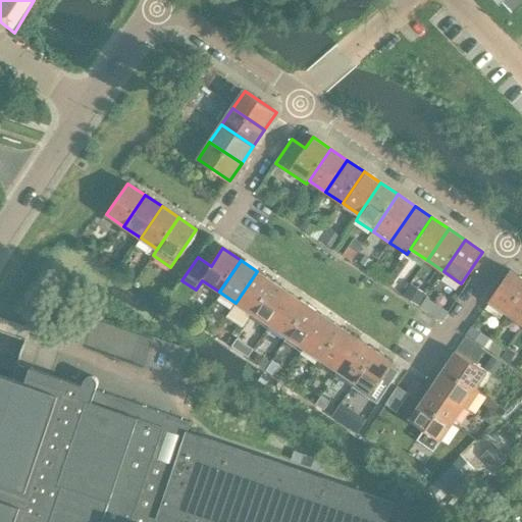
[(488,302),(506,313),(521,289),(521,278),(510,270),(488,302)]
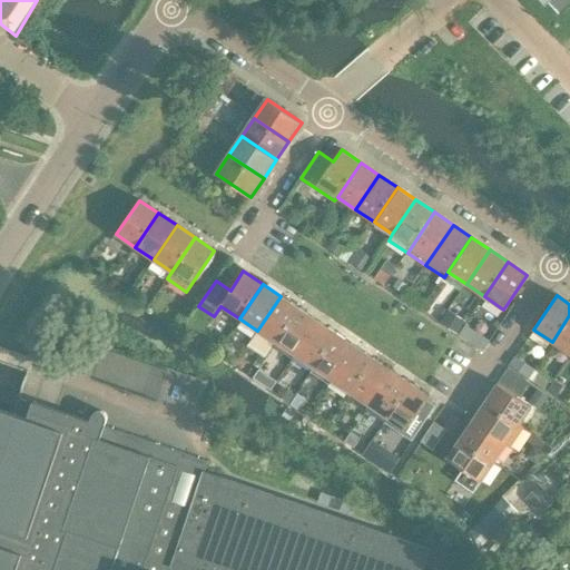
[(257,331),(276,343),(300,308),(281,296),(257,331)]
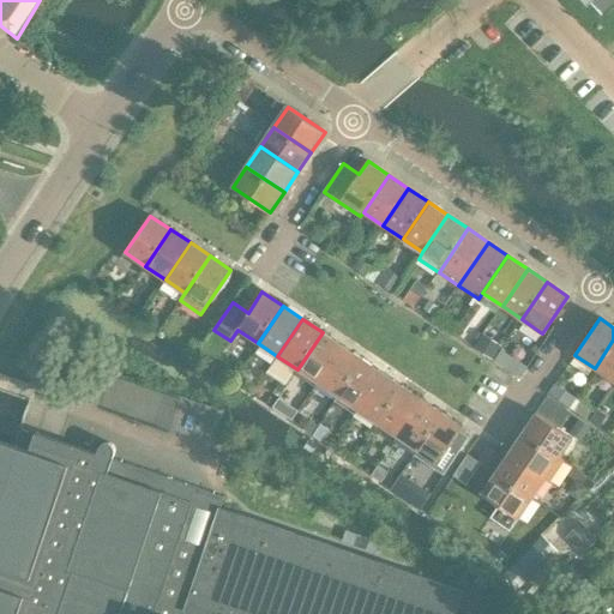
[(314,386),(317,383),(342,345),(323,332),(298,369),(295,373),(314,386)]
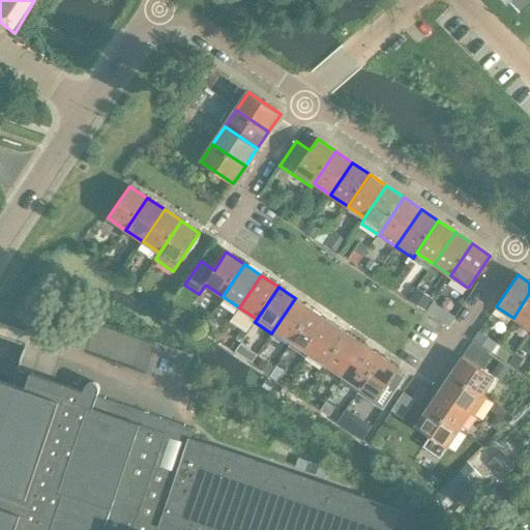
[(529,293),(513,318),(529,328),(529,293)]
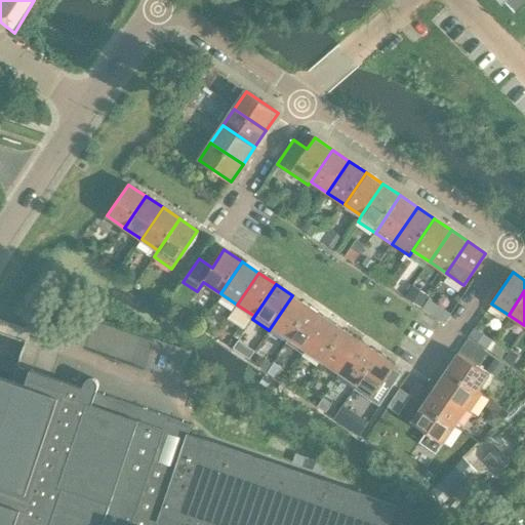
[(271,327),(288,339),(310,307),(292,295),(271,327)]
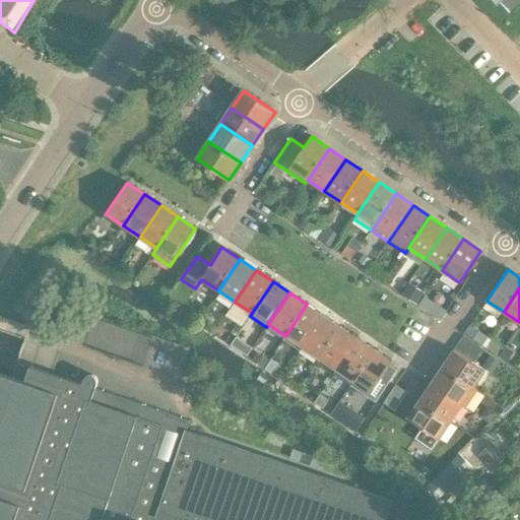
[(300,350),(303,347),(323,316),(307,304),(285,336),(283,339),(300,350)]
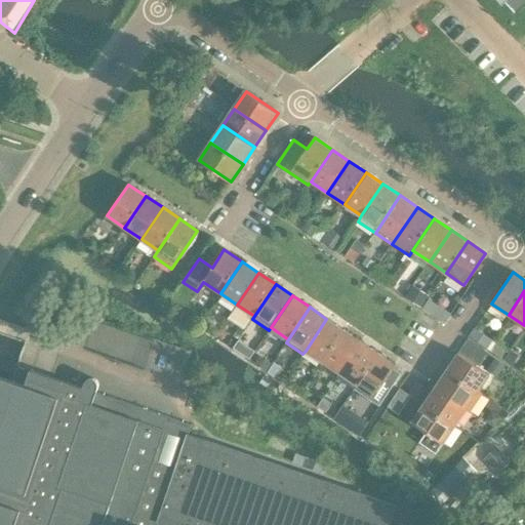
[(306,351),(322,362),(344,330),(326,319),(306,351)]
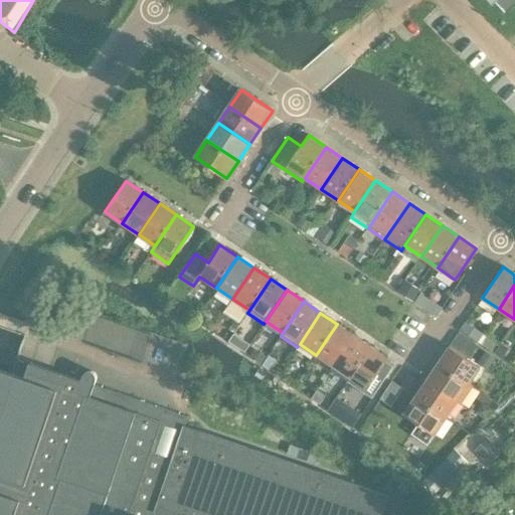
[(316,355),(333,366),(354,335),(337,324),(316,355)]
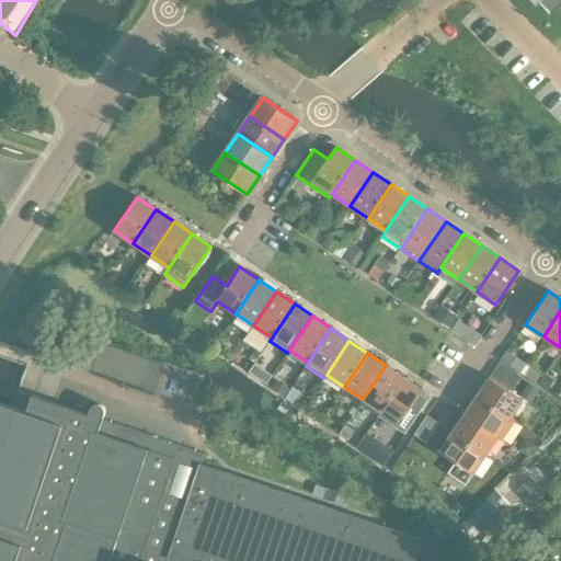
[(499,364),(490,377),(512,392),(522,379),(499,364)]
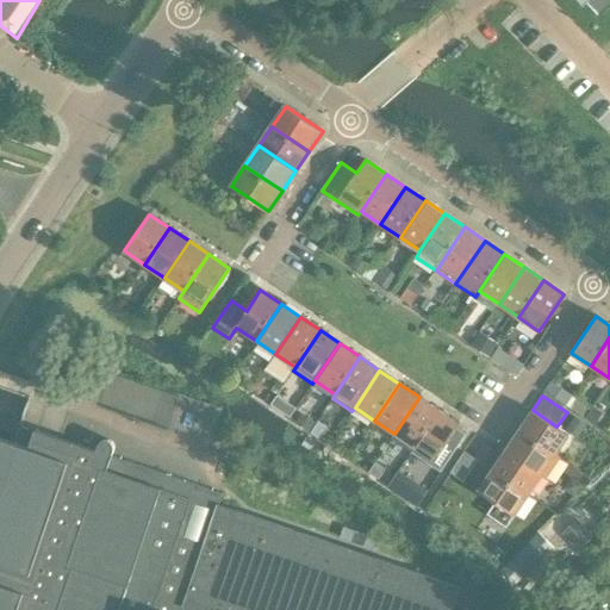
[(394,434),(414,447),(439,410),(419,397),(394,434)]
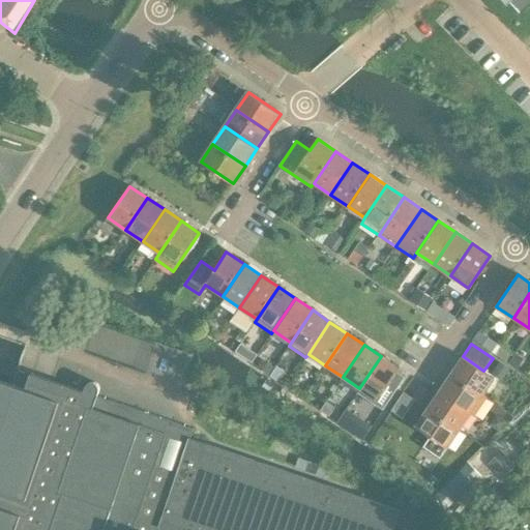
[(381,356),(359,388),(378,401),(399,369),(381,356)]
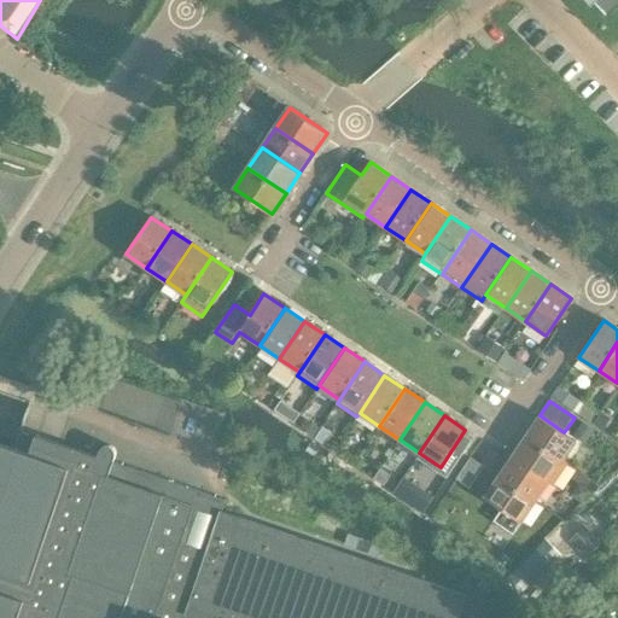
[(540,415),(525,436),(563,462),(577,441),(564,432),(540,415)]
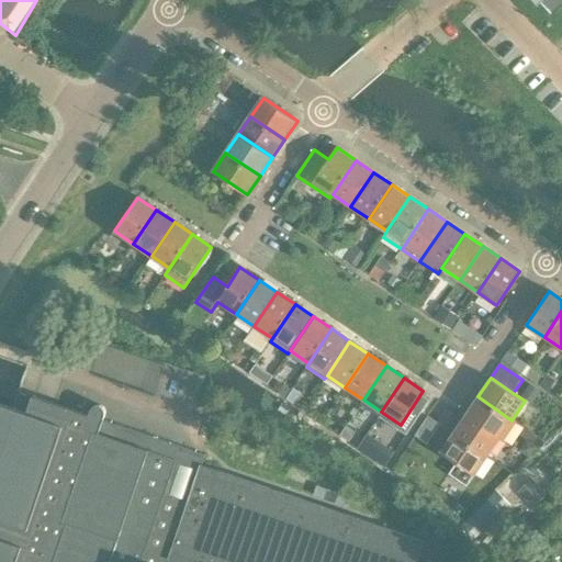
[(417,561),(425,541),(202,465),(205,456),(103,420),(105,416),(105,413),(104,411),(103,407),(100,406),(98,406),(94,407),(92,408),(91,411),(89,416),(33,396),(26,413),(0,404),(0,561),(417,561)]
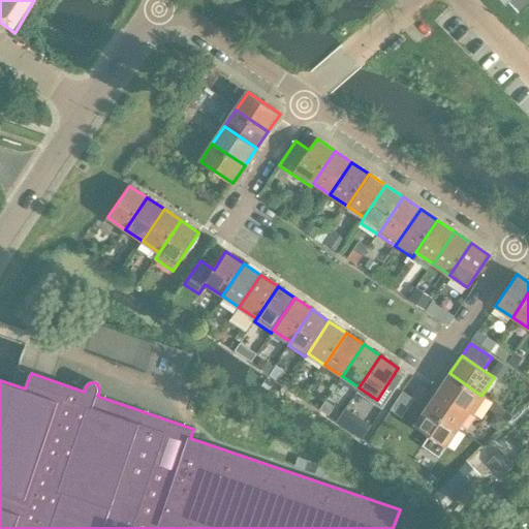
[(449,373),(438,391),(470,412),(475,415),(487,399),(481,396),(449,373)]
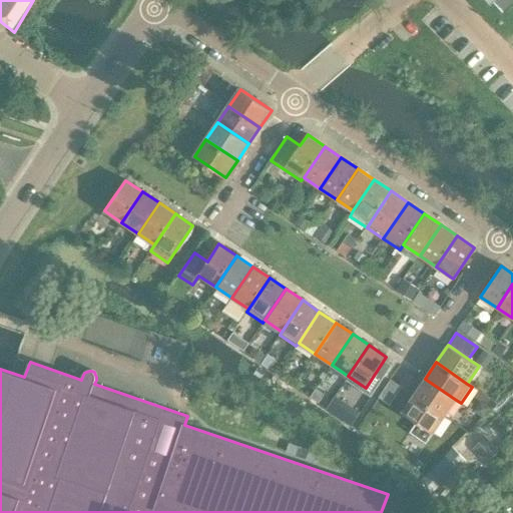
[(408,374),(400,386),(402,388),(408,391),(416,380),(408,374)]
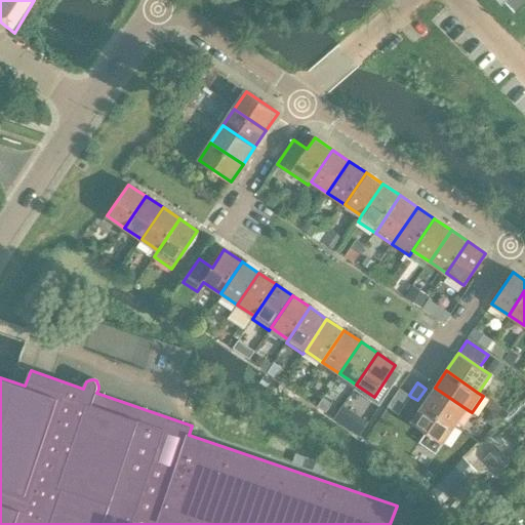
[(435,388),(423,404),(455,427),(467,409),(435,388)]
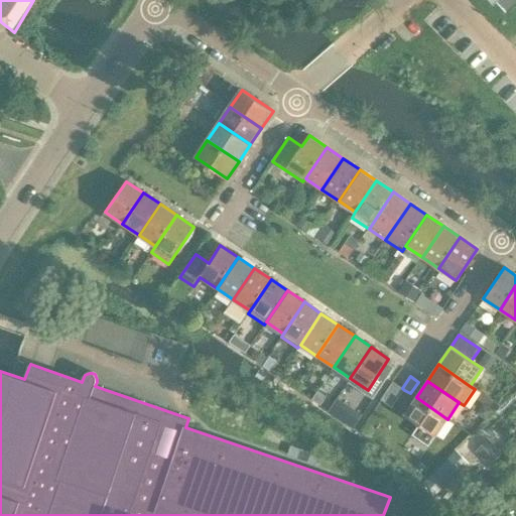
[(393,382),(382,399),(393,407),(404,390),(402,388),(393,382)]
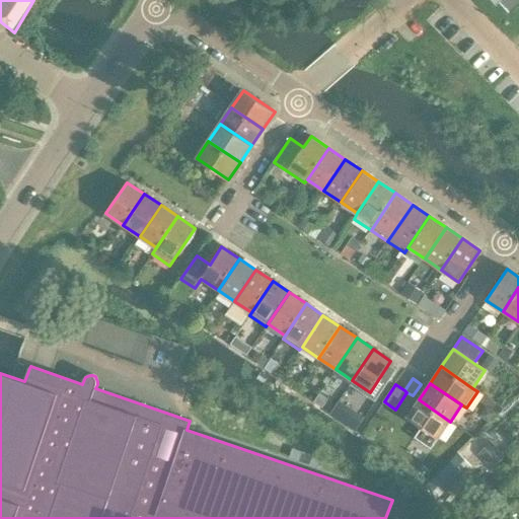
[(450,422),(419,399),(406,418),(422,428),(415,438),(431,449),(450,422)]
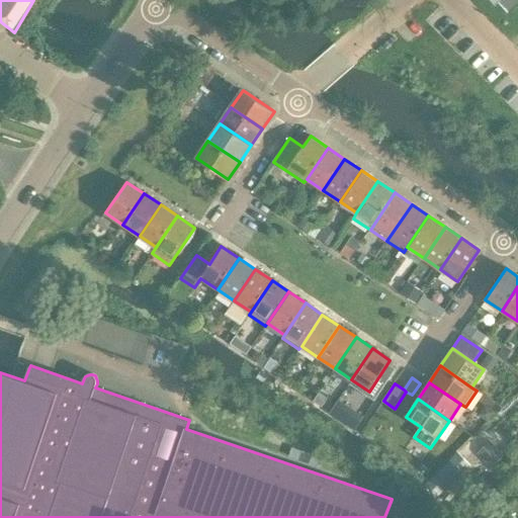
[(338,400),(330,412),(355,429),(363,417),(338,400)]
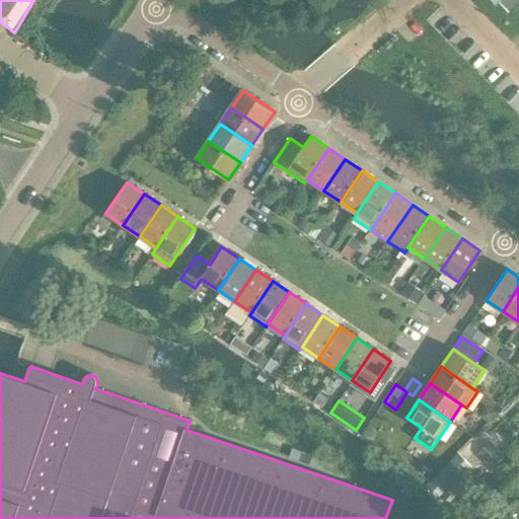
[(436,488),(451,504),(474,482),(459,466),(436,488)]
